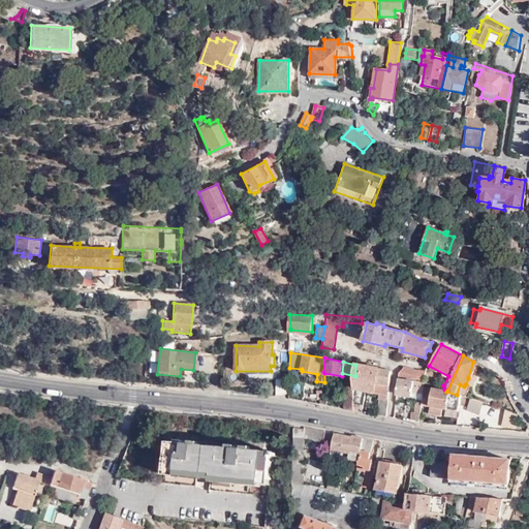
[(355,376),(354,384),(354,389),(389,395),(392,372),(375,369),(355,365),(355,376)]
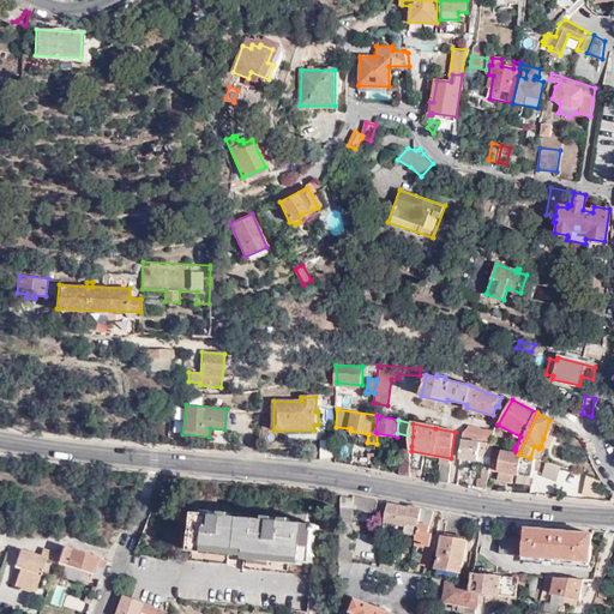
[(464,426),(463,439),(477,440),(477,439),(493,440),(494,434),(494,428),(491,428),(491,429),(483,428),(483,431),(464,426)]
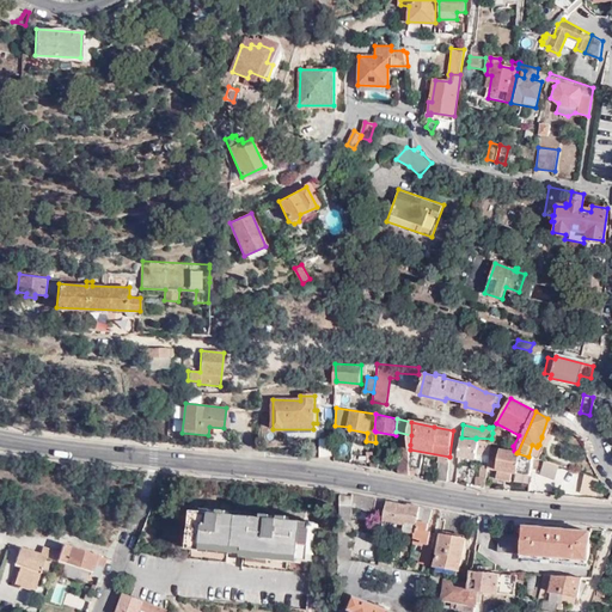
[(332,454),(331,438),(319,438),(319,454),(332,454)]
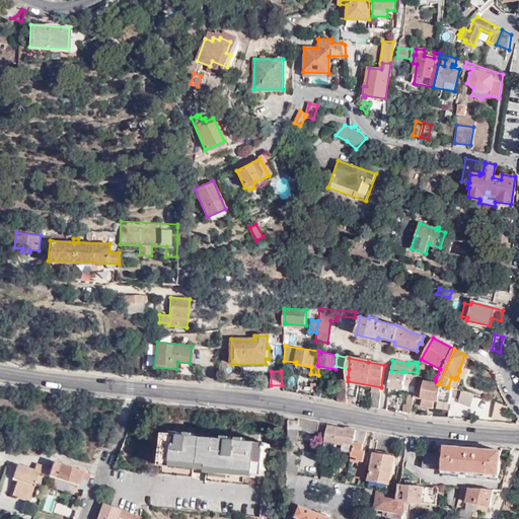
[(391,373),(389,387),(403,388),(403,383),(415,384),(416,380),(417,374),(405,373),(404,374),(391,373)]
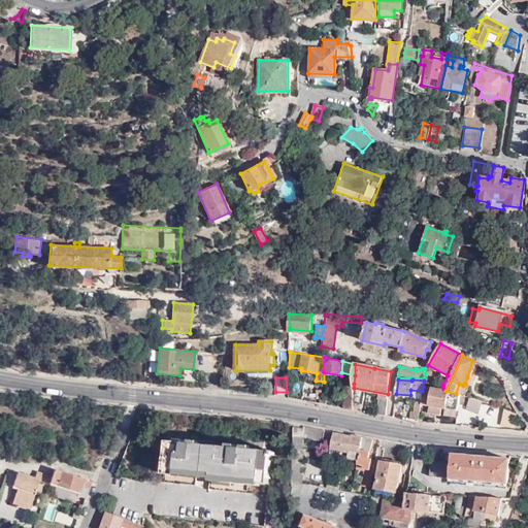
[(344,383),(343,407),(353,409),(354,388),(354,384),(344,383)]
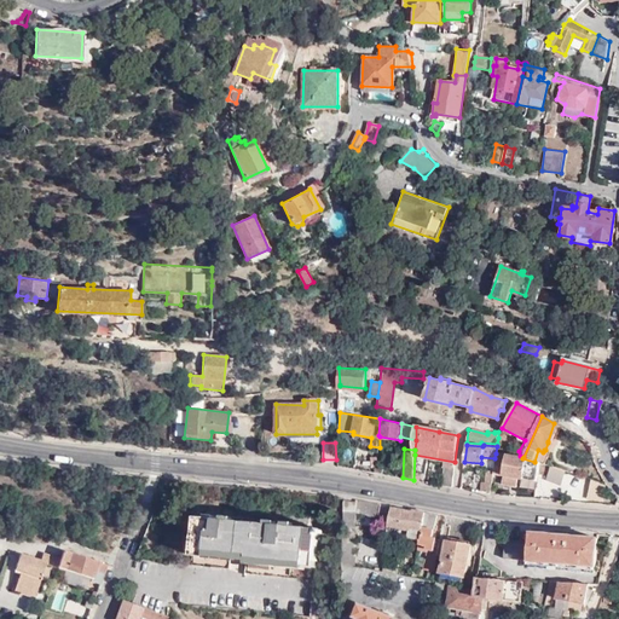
[(496,453),(495,458),(493,466),(493,473),(504,475),(502,484),(515,487),(518,479),(537,482),(542,463),(534,462),(522,458),(496,453)]
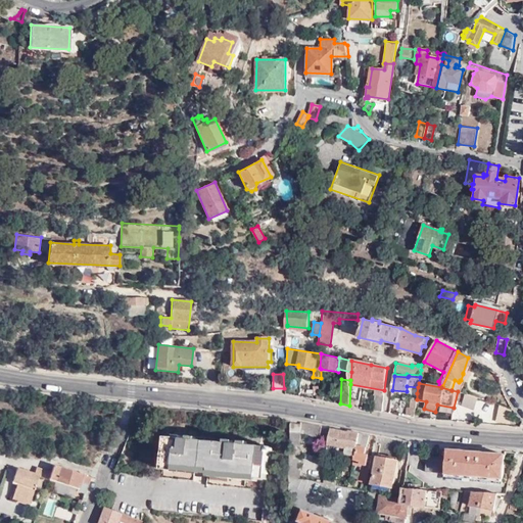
[(375,392),(373,410),(382,412),(384,394),(375,392)]
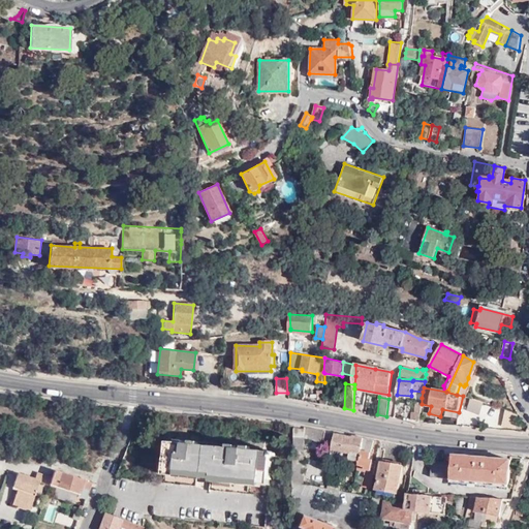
[(481,413),(485,403),(473,400),(470,410),(481,413)]
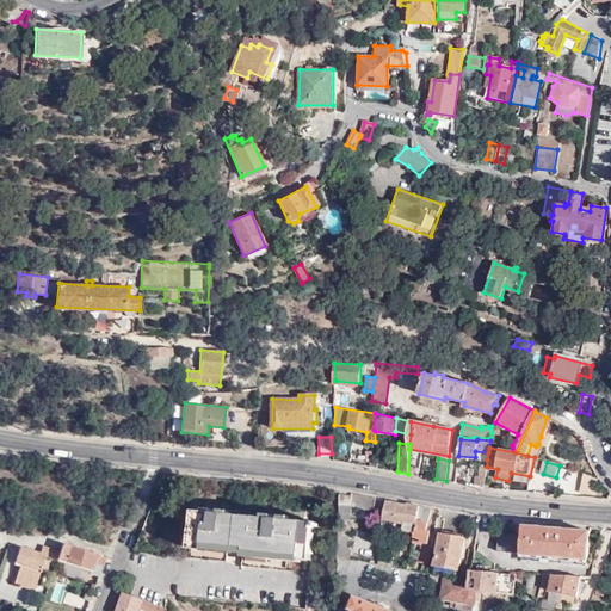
[(585,474),(580,497),(594,498),(598,479),(585,474)]
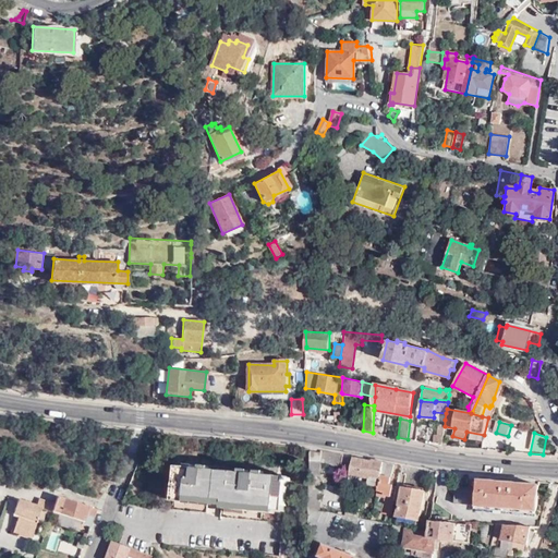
[(342,464),(344,453),(320,449),(320,450),(311,449),(310,474),(320,474),(320,460),(342,464)]
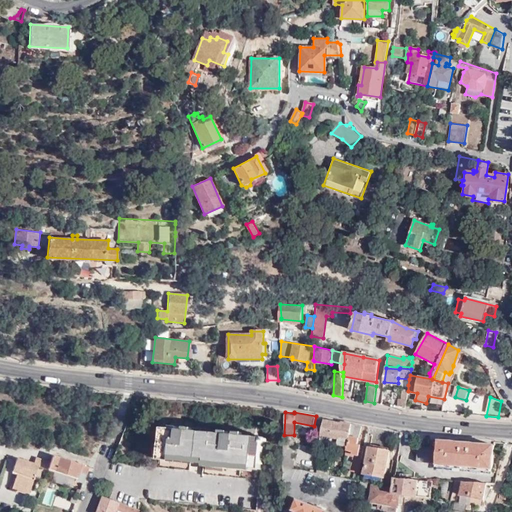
[(357,445),(362,425),(341,421),(340,424),(325,420),(320,442),(348,447),(347,451),(356,453),(356,457),(354,457),(352,469),(359,470),(361,459),(362,453),(360,452),(361,445),(357,445)]
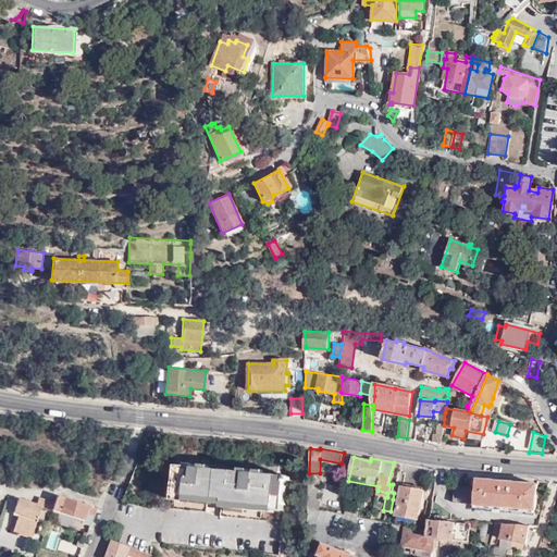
[(286,477),(286,475),(177,465),(172,508),(207,511),(208,502),(223,503),(222,516),(283,521),(287,480),(289,481),(289,477),(286,477)]
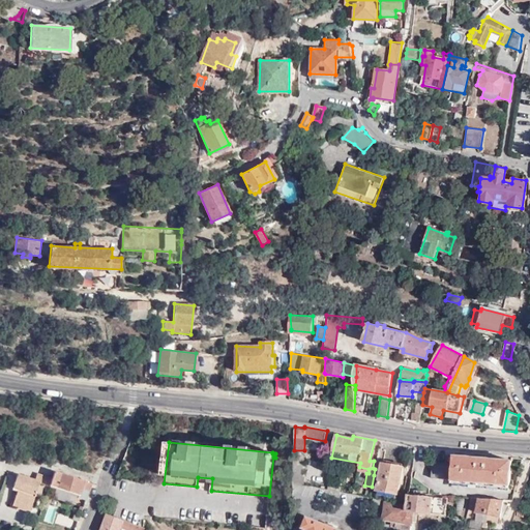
[(509,489),(512,461),(454,454),(454,463),(433,462),(432,477),(451,478),(451,481),(509,489)]
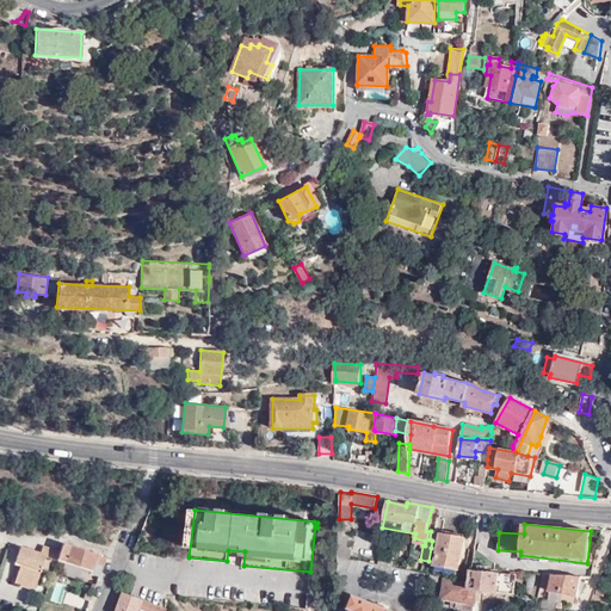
[(464,538),(434,531),(432,541),(431,548),(438,549),(434,565),(460,571),(464,538)]
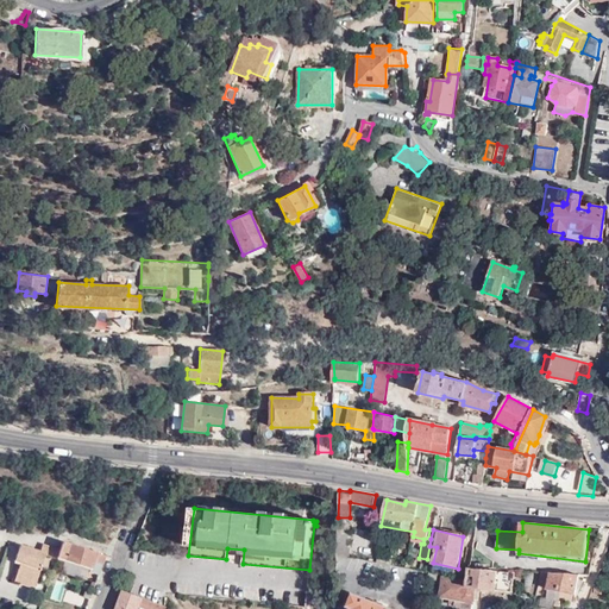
[(102,564),(106,554),(62,540),(60,550),(56,559),(90,569),(93,562),(102,564)]
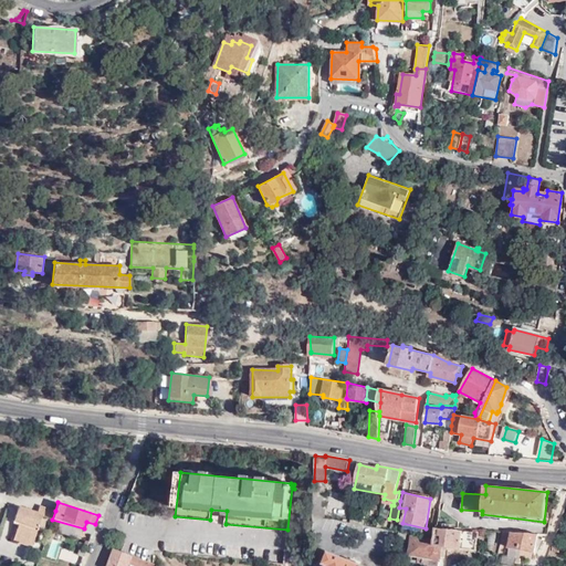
[(446,504),(440,503),(437,526),(459,527),(458,522),(442,511),(446,504)]
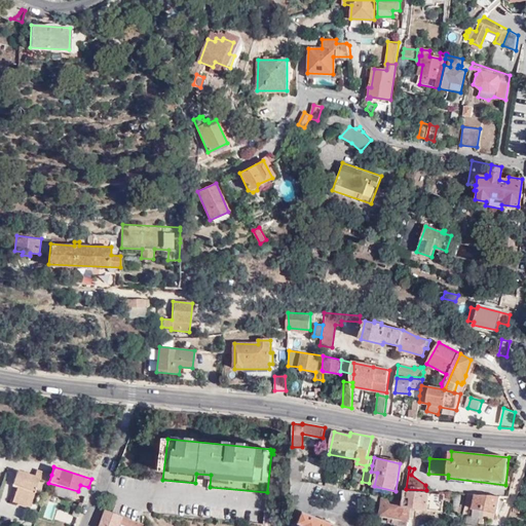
[(40,480),(48,483),(51,475),(37,471),(35,477),(17,472),(14,482),(20,483),(17,488),(14,496),(32,502),(40,480)]
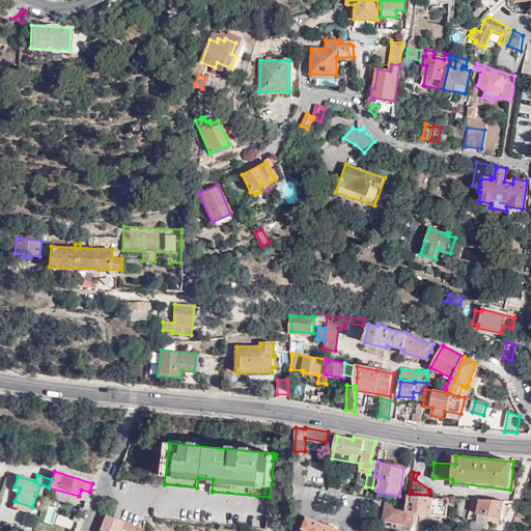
[(448,498),(410,496),(409,506),(408,511),(415,511),(447,514),(448,498)]
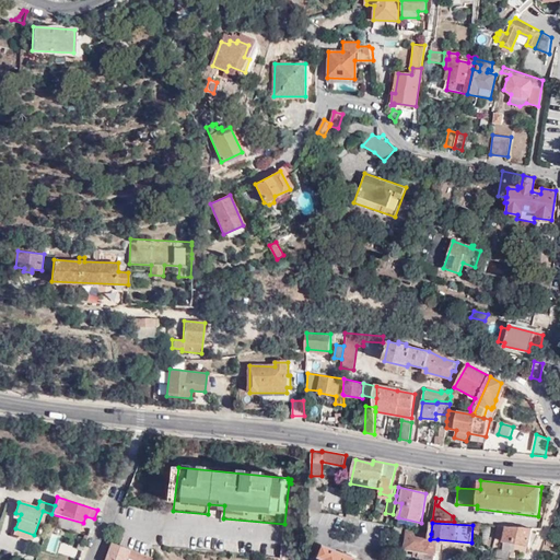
[(528,546),(532,527),(506,525),(503,540),(528,546)]
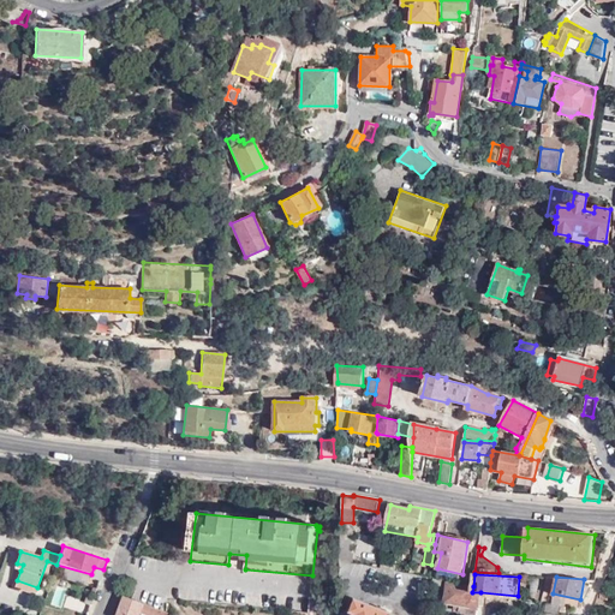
[(36,592),(37,587),(17,580),(16,586),(36,592)]
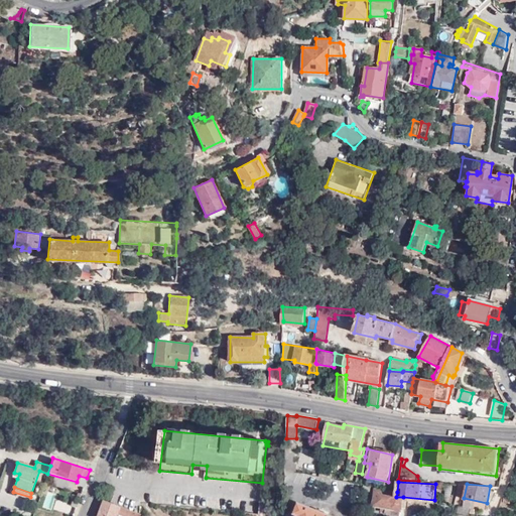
[(400,510),(401,508),(403,497),(396,497),(397,492),(394,493),(377,490),(373,504),(381,506),(380,511),(391,513),(392,508),(400,510)]
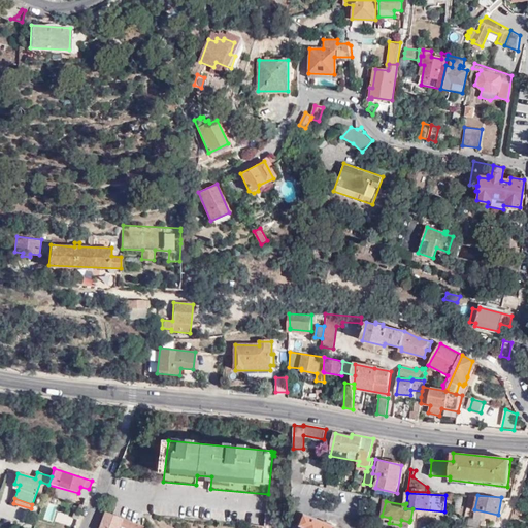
[(146,527),(147,527),(107,513),(101,527),(121,527),(122,526),(126,527),(146,527)]
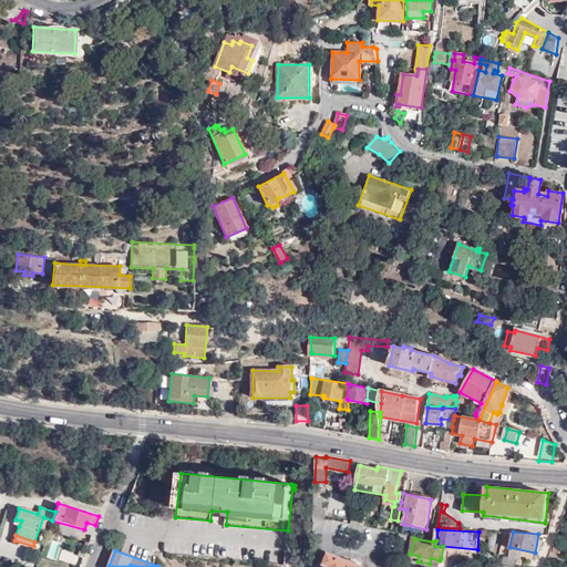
[(363,566),(329,553),(325,564),(330,566),(363,566)]
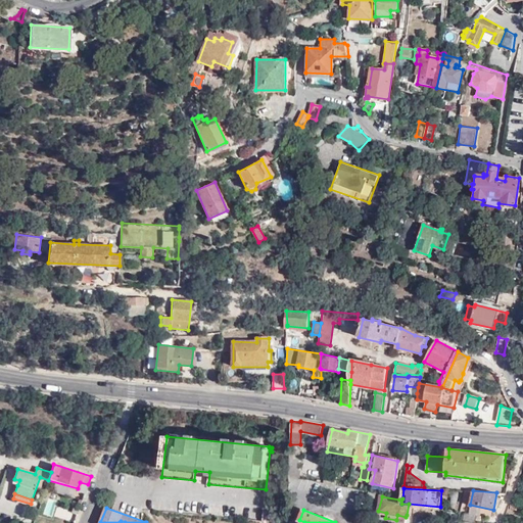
[(473,522),(474,522),(477,515),(464,512),(462,521),(473,522)]
